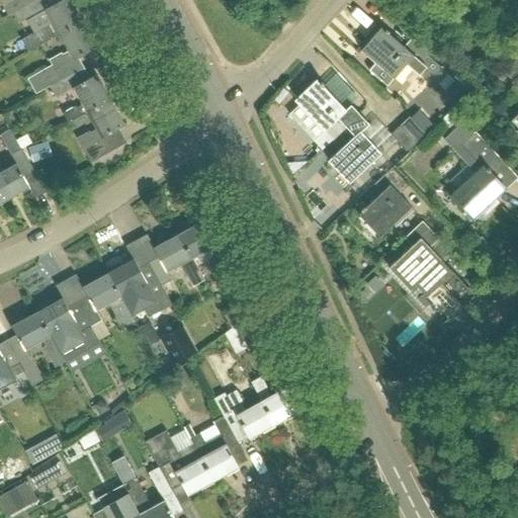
[(0,0),(3,5),(3,4),(9,15),(11,14),(11,13),(32,1),(31,0),(0,0)]
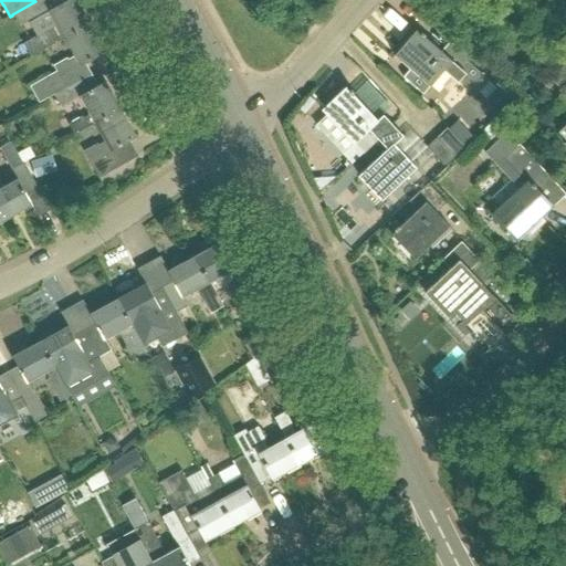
[(65,0),(54,7),(50,0),(38,0),(35,1),(12,14),(12,16),(19,25),(27,21),(28,22),(50,10),(58,24),(23,43),(31,55),(44,49),(64,37),(91,22),(77,0),(65,0)]
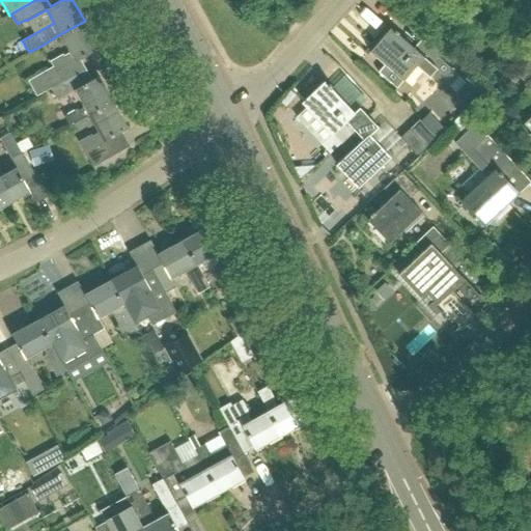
[(52,87),(85,68),(80,58),(100,47),(85,21),(60,34),(71,52),(64,55),(63,54),(50,60),(53,65),(29,80),(37,95),(52,87)]
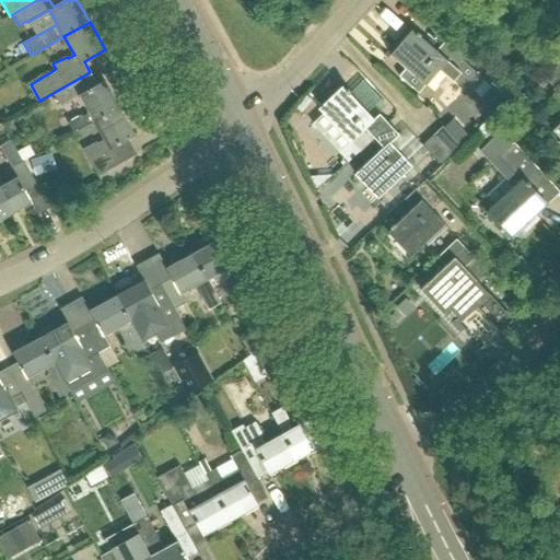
[(436,50),(412,28),(391,54),(406,67),(398,76),(419,93),(426,84),(440,69),(448,78),(452,80),(474,90),(483,78),(463,60),(466,57),(446,39),(436,50)]
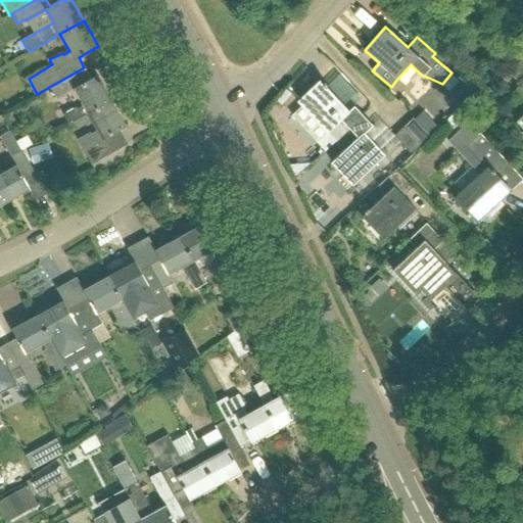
[(69,124),(88,113),(112,99),(97,75),(90,79),(84,67),(51,86),(57,97),(74,88),(83,105),(78,108),(77,106),(63,113),(69,124)]
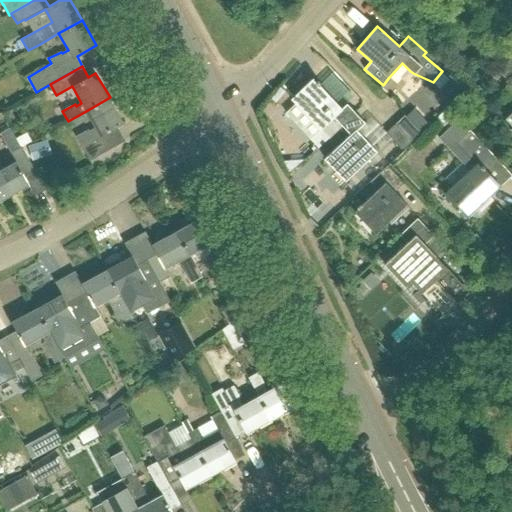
[(342,126),(356,113),(347,104),(351,100),(341,90),(332,99),(313,78),(291,98),(321,130),(334,117),(342,126)]
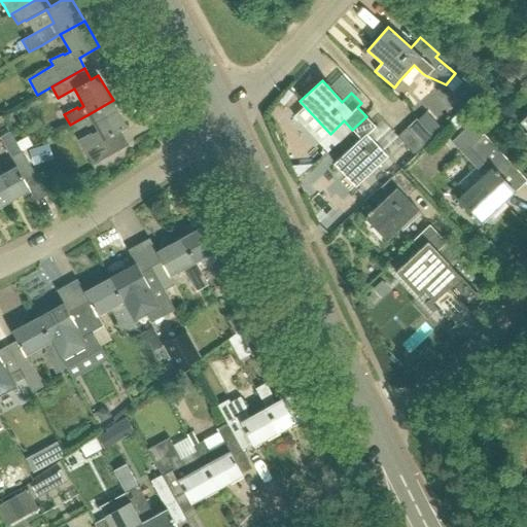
[(113,100),(89,114),(99,132),(93,135),(92,133),(79,140),(93,165),(129,144),(120,130),(128,126),(113,100)]
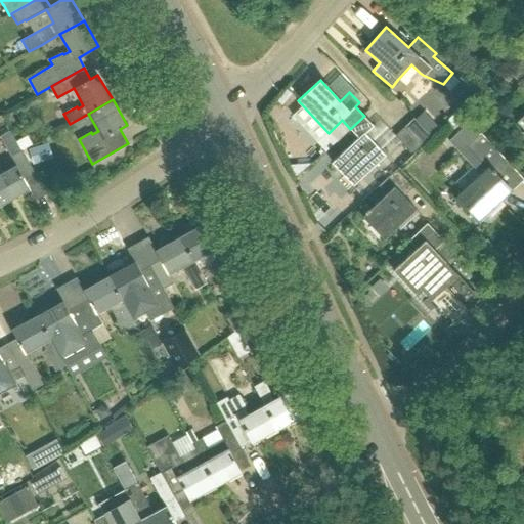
[(415,119),(431,136),(439,127),(424,111),(415,119)]
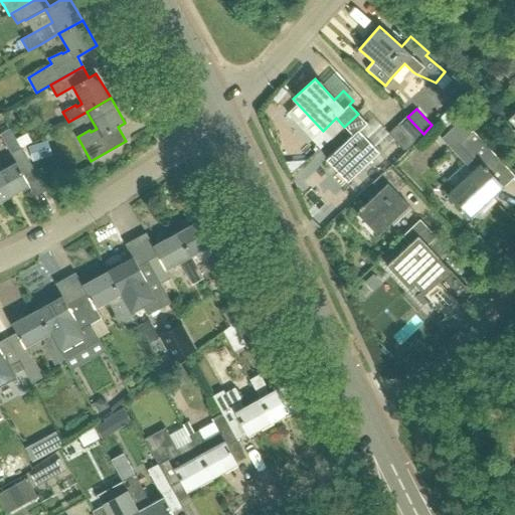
[(358,114),(344,127),(352,136),(326,160),(347,182),(378,152),(359,131),(367,123),(358,114)]
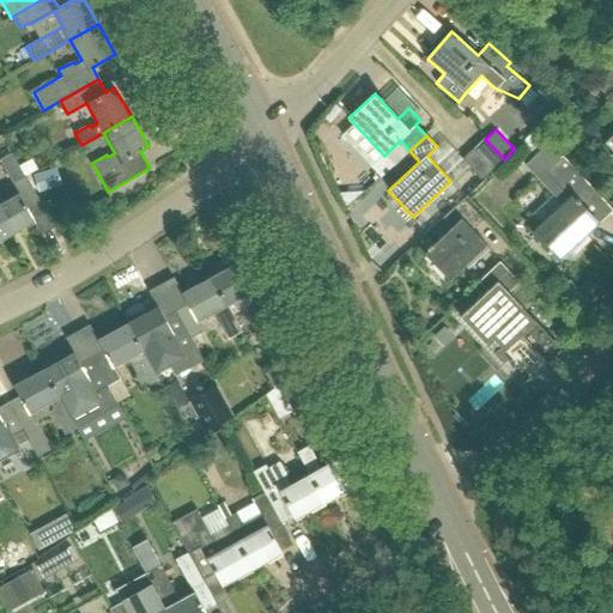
[(504,159),(485,139),(484,138),(474,149),(493,169),(504,159)]
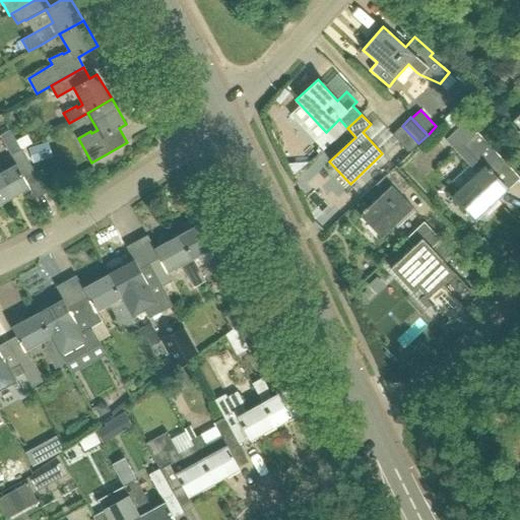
[(409,152),(418,143),(402,126),(392,135),(409,152)]
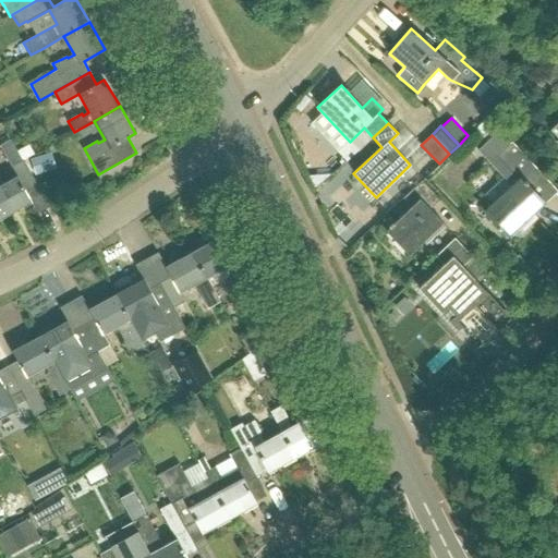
[(0,207),(4,216),(32,201),(26,191),(36,185),(10,140),(0,145),(0,146),(16,176),(3,182),(0,176),(0,207)]
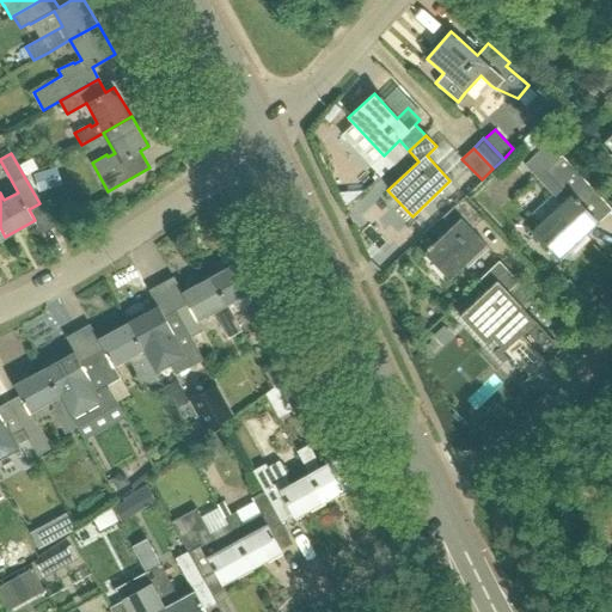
[(556,258),(595,221),(580,204),(593,191),(576,172),(561,157),(544,171),(560,188),(569,197),(532,233),(556,258)]
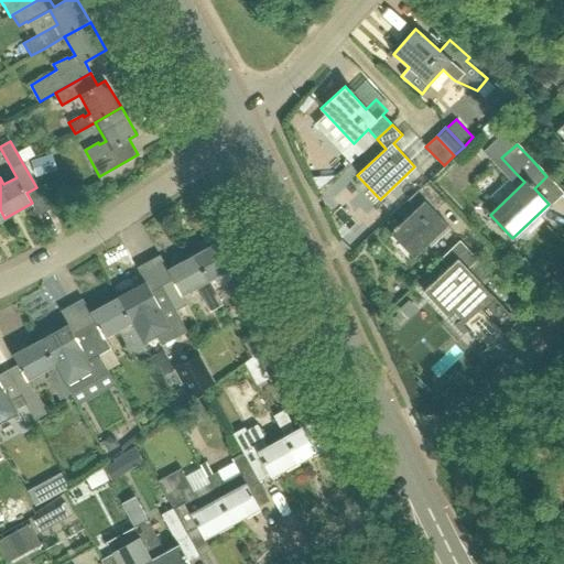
[(42,145),(21,153),(28,171),(49,163),(42,145)]
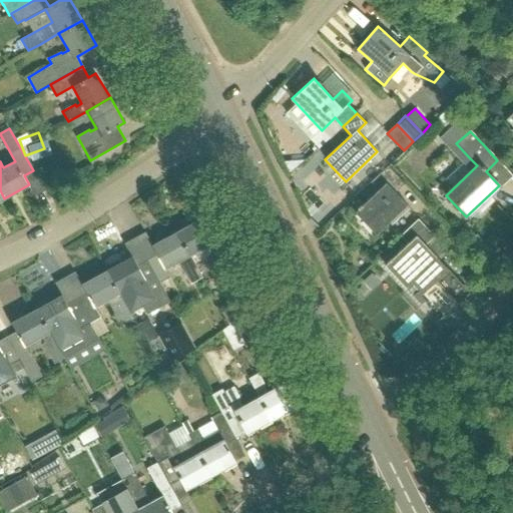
[(376,233),(407,204),(395,191),(404,183),(388,166),(371,182),(378,190),(355,212),(376,233)]
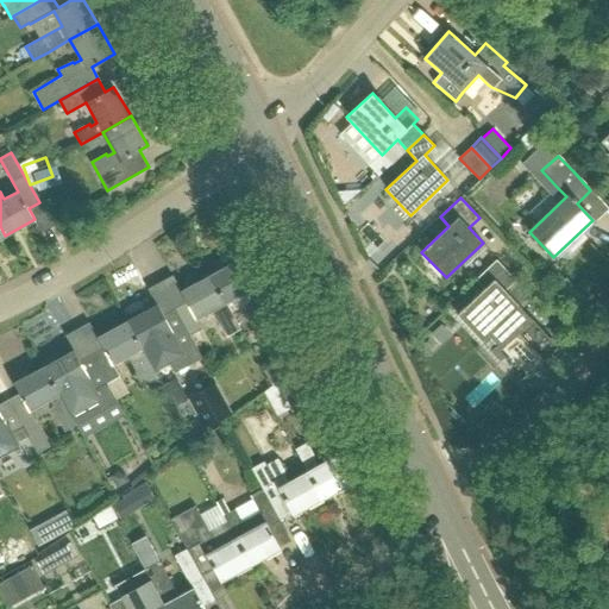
[(211,274),(225,302),(245,292),(249,299),(246,300),(255,314),(267,307),(255,286),(256,284),(240,257),(211,274)]
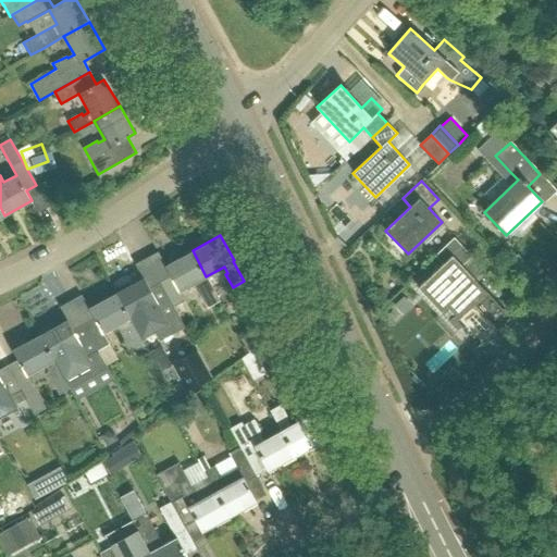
[(447,306),(483,344),(502,326),(510,318),(461,267),(472,257),(454,238),(435,256),(443,264),(418,287),(441,312),(447,306)]
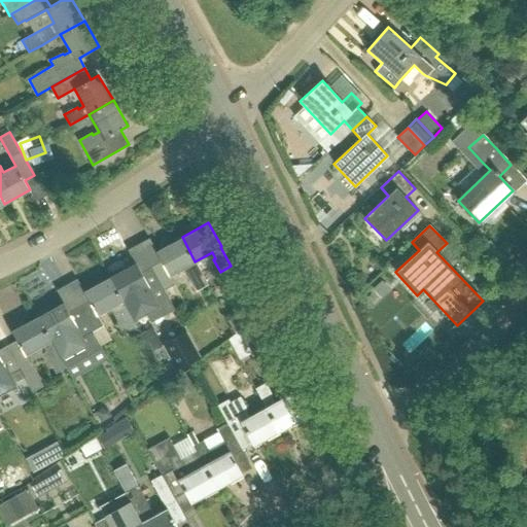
[(155,251),(161,260),(151,266),(163,287),(173,282),(169,275),(186,266),(189,272),(188,273),(196,285),(206,280),(195,261),(182,237),(155,251)]
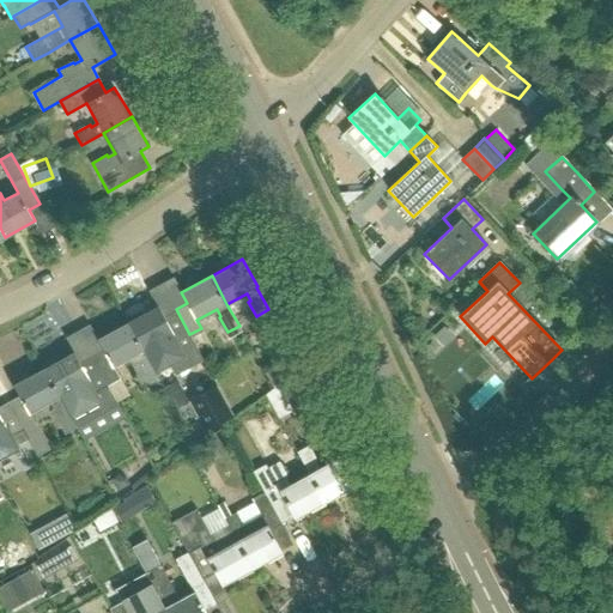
[(577,289),(565,299),(576,311),(588,301),(577,289)]
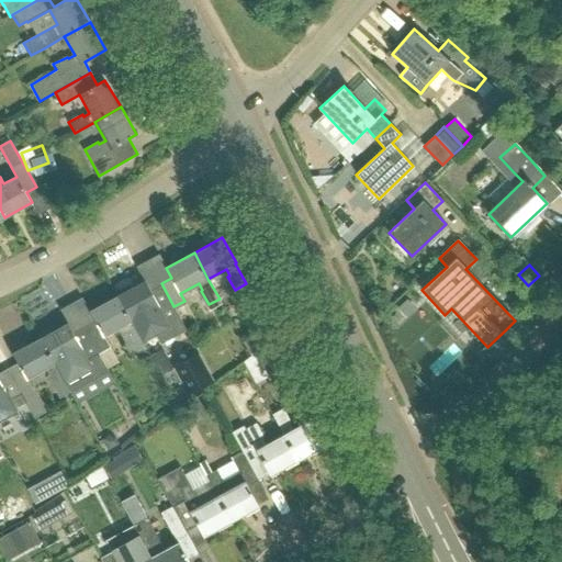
[(145,280),(116,294),(132,321),(143,341),(155,334),(160,344),(187,329),(183,324),(173,306),(161,283),(150,290),(145,280)]
